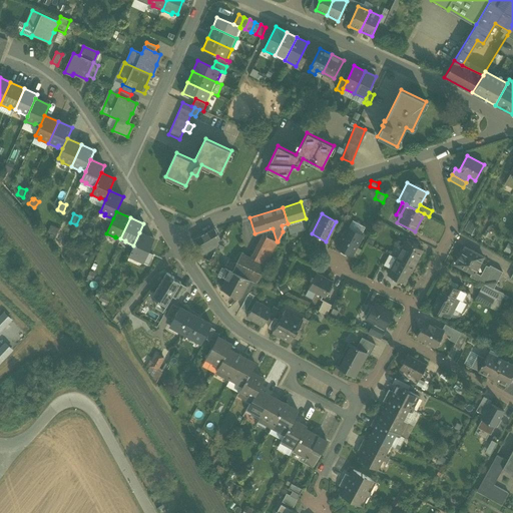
[(471,234),(477,224),(469,220),(463,230),(471,234)]
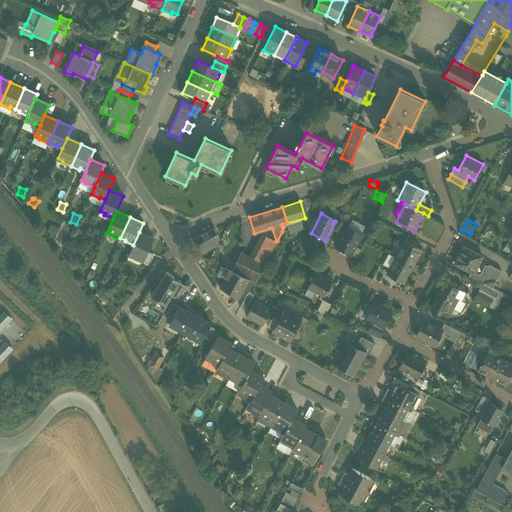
[(59,228),(50,225),(47,232),(50,234),(55,236),(59,228)]
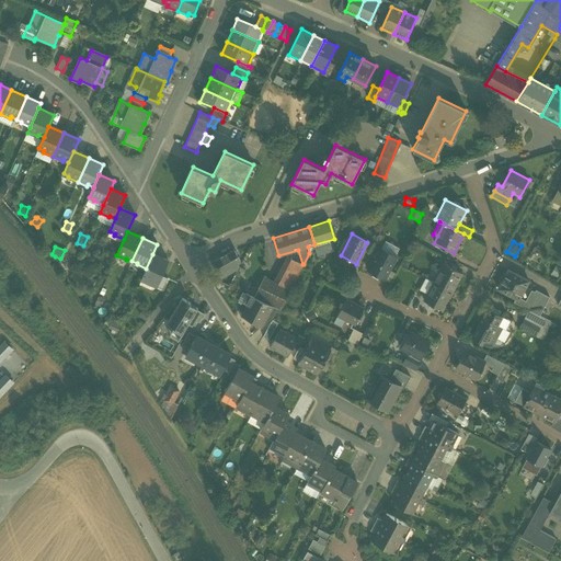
[(398,258),(379,248),(366,271),(386,281),(386,279),(390,271),(398,258)]
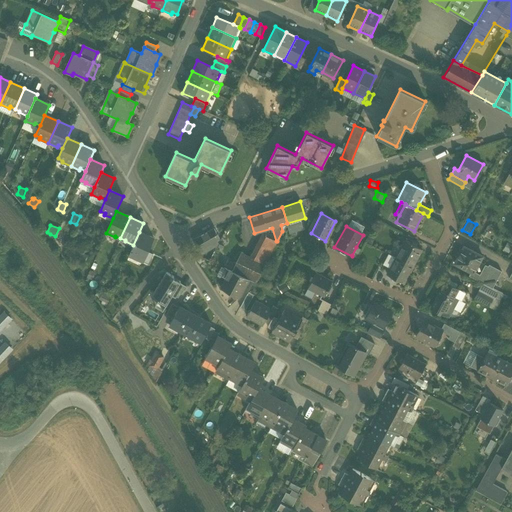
[(219,239),(214,229),(193,240),(201,255),(217,245),(218,244),(216,240),(219,239)]
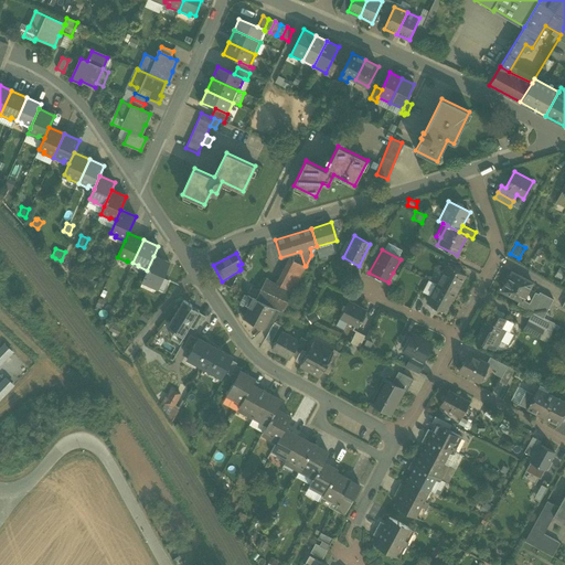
[(159,287),(170,263),(153,256),(147,270),(144,279),(159,287)]
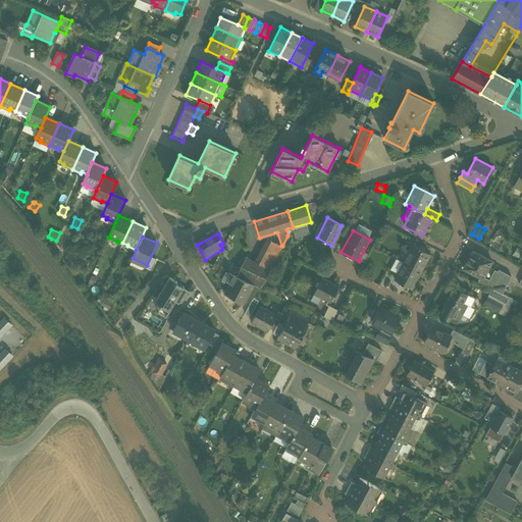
[(261,289),(282,246),(281,246),(267,239),(255,262),(246,258),(237,276),(253,284),(261,289)]
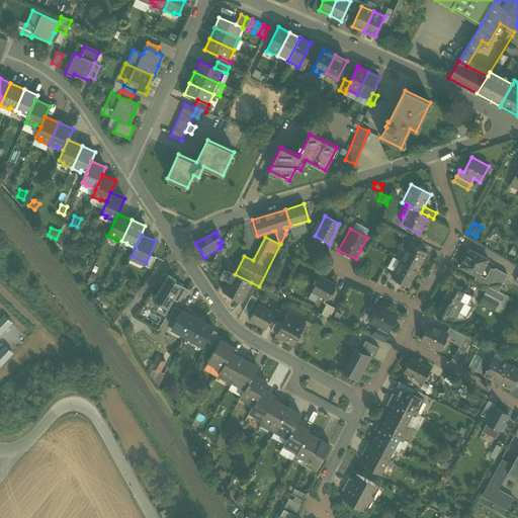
[(369,244),(375,247),(378,241),(373,238),(369,244)]
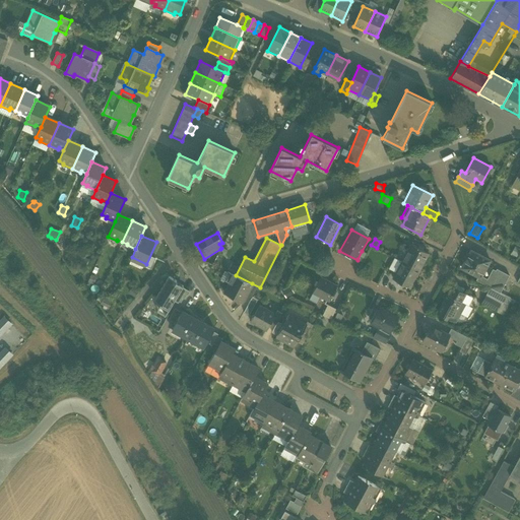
[(429,254),(410,244),(401,261),(419,271),(429,254)]
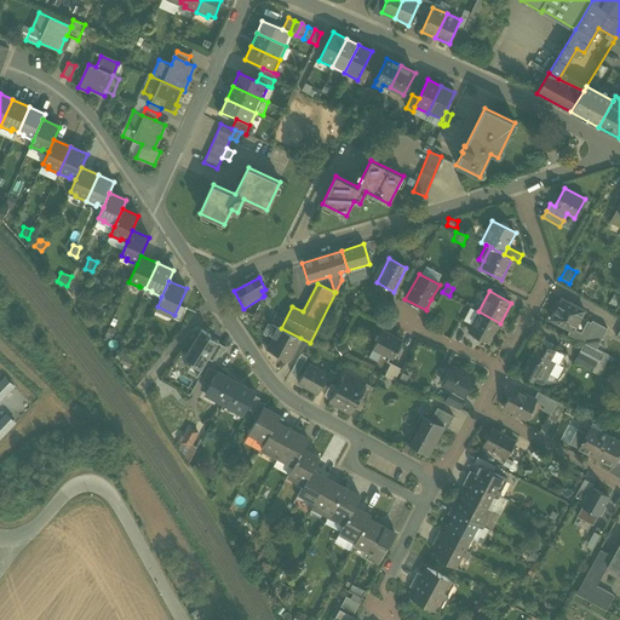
[(619,297),(614,294),(609,304),(615,308),(619,298),(619,297)]
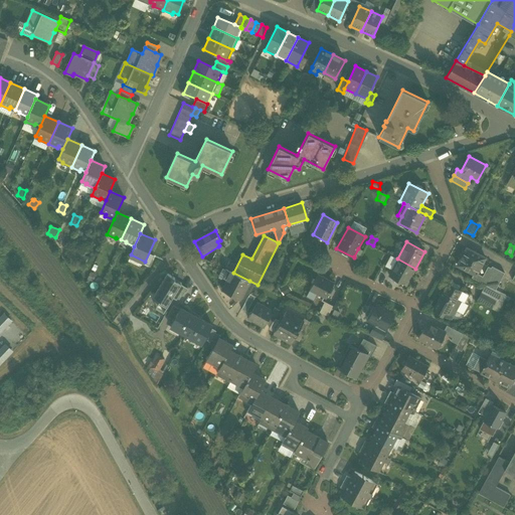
[(486,258),(466,247),(457,266),(473,275),(476,276),(477,274),(486,258)]
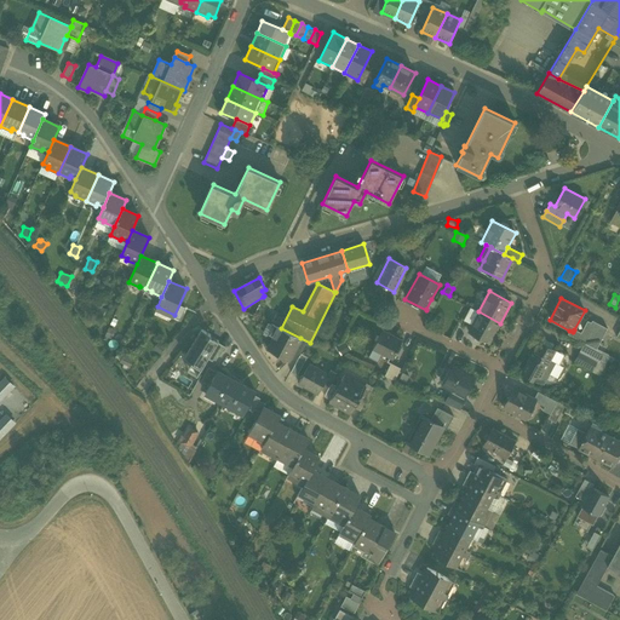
[(436,302),(431,299),(426,309),(431,311),(436,302)]
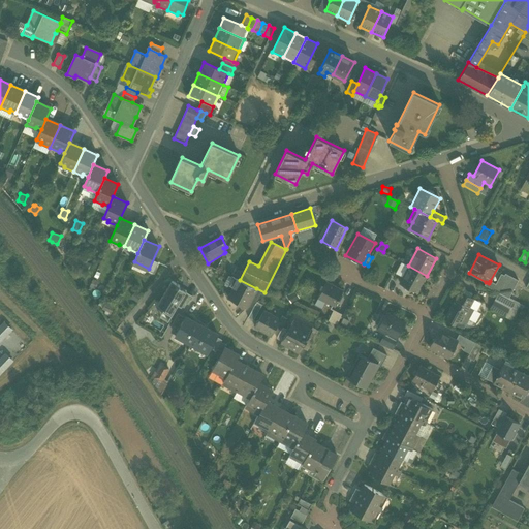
[(396,273),(402,277),(408,266),(402,262),(396,273)]
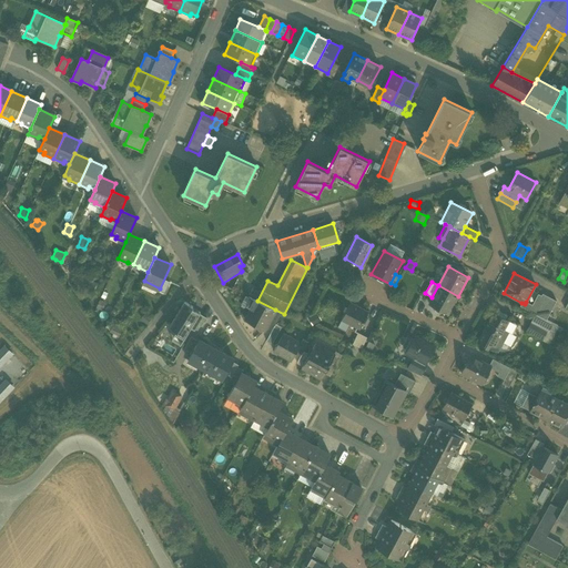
[(458,296),(438,285),(432,297),(428,304),(448,315),(458,296)]
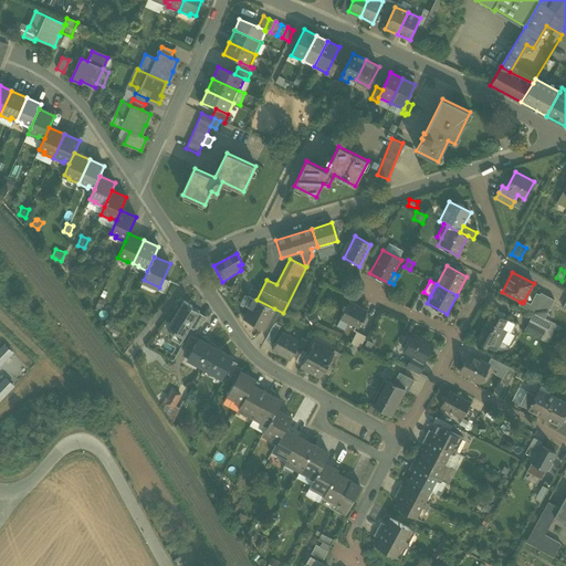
[(523,303),(520,302),(519,305),(533,313),(544,318),(555,300),(541,293),(540,294),(536,293),(531,304),(524,301),(523,303)]
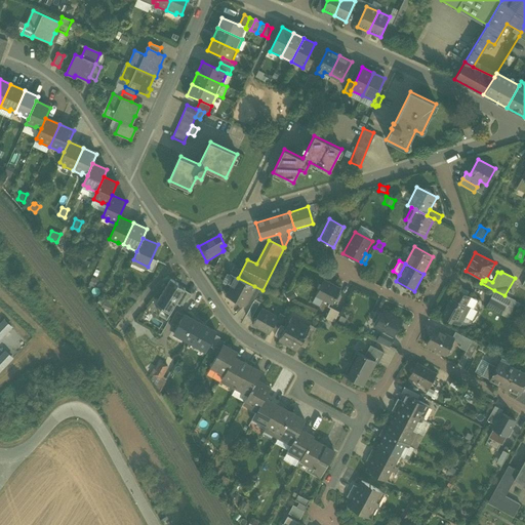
[(238,278),(228,274),(224,282),(231,286),(227,295),(245,305),(254,286),(238,278)]
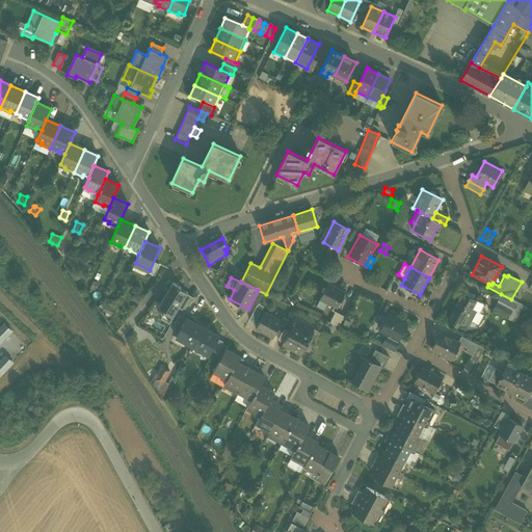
[(89,289),(96,291),(99,283),(92,281),(89,289)]
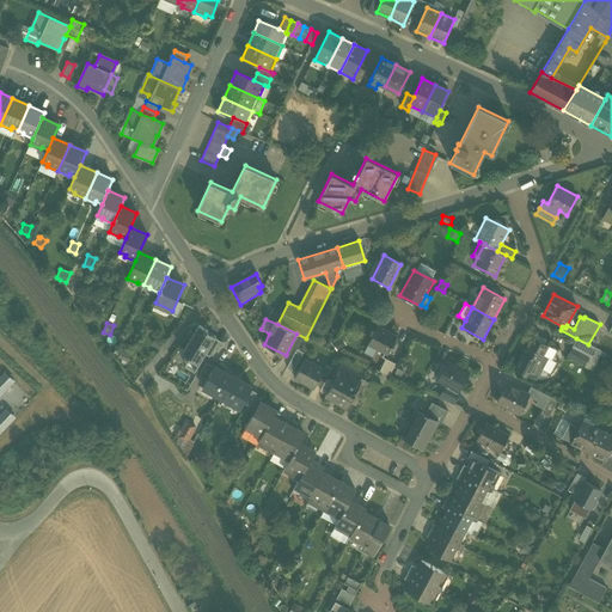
[(208,330),(199,325),(182,353),(190,357),(189,360),(199,366),(215,338),(207,332),(208,330)]
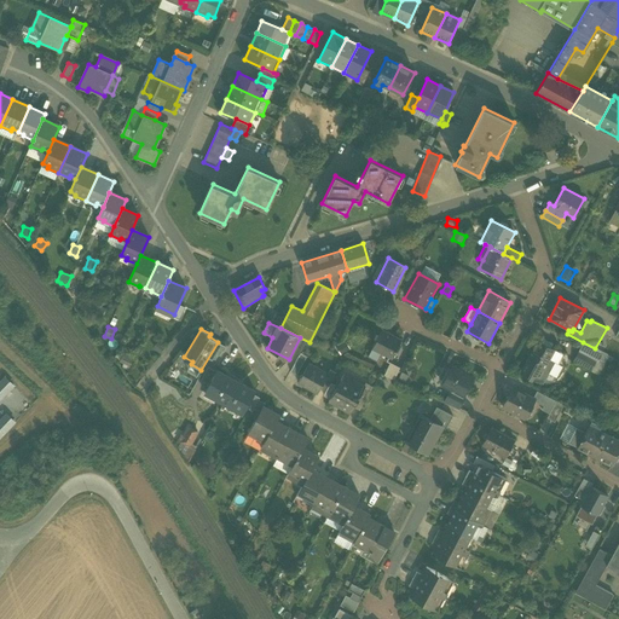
[(401,340),(381,330),(371,348),(392,358),(401,340)]
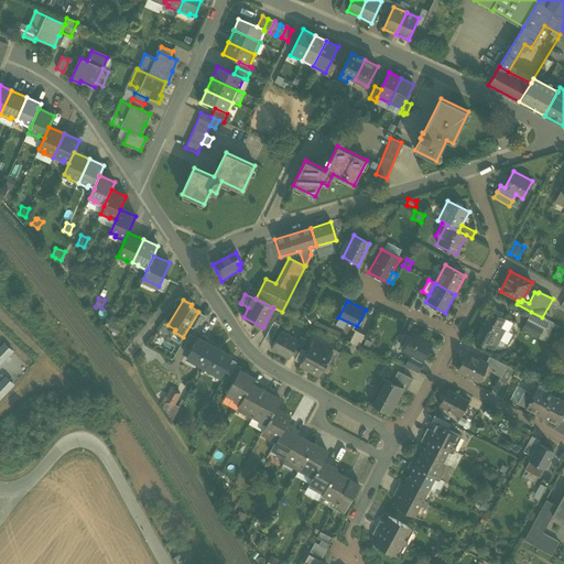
[(143,311),(139,317),(145,323),(150,316),(143,311)]
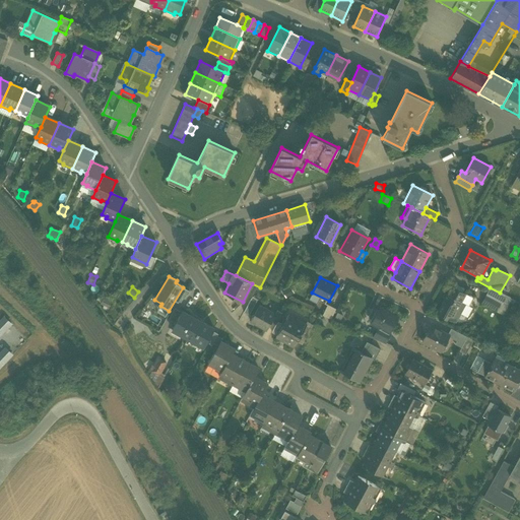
[(282,291),(285,298),(294,294),(289,286),(282,291)]
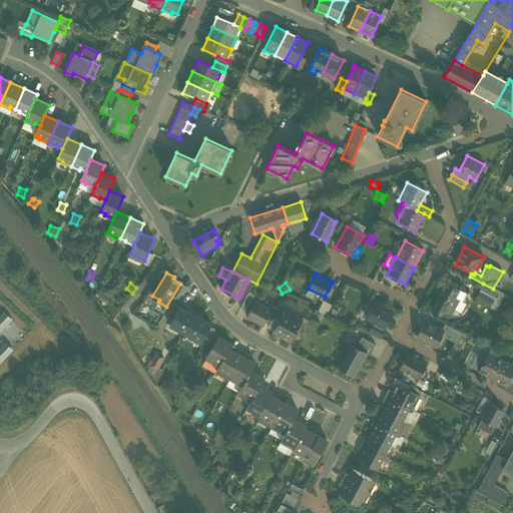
[(460,290),(446,283),(431,310),(441,315),(443,312),(451,316),(459,301),(455,299),(460,290)]
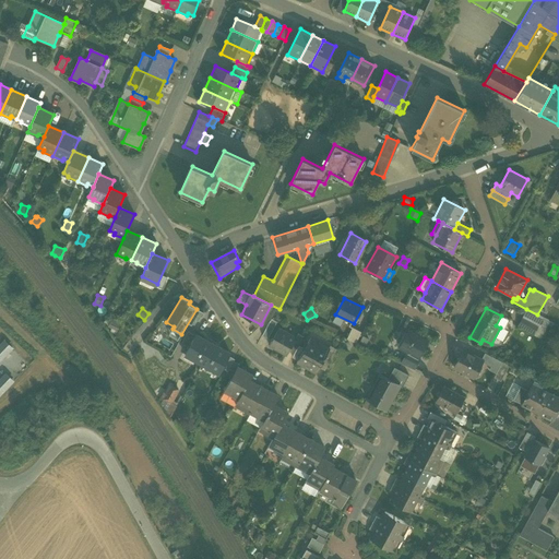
[(549,321),(537,314),(526,309),(521,319),(537,328),(534,335),(540,339),(549,321)]
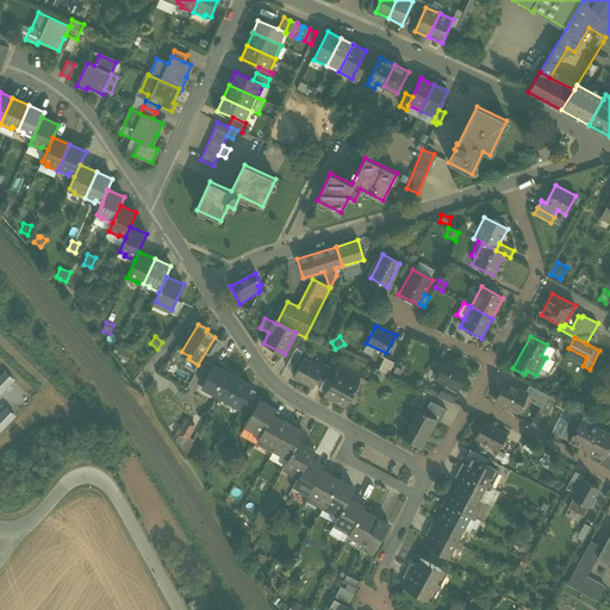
[(586,358),(568,348),(565,356),(583,366),(586,358)]
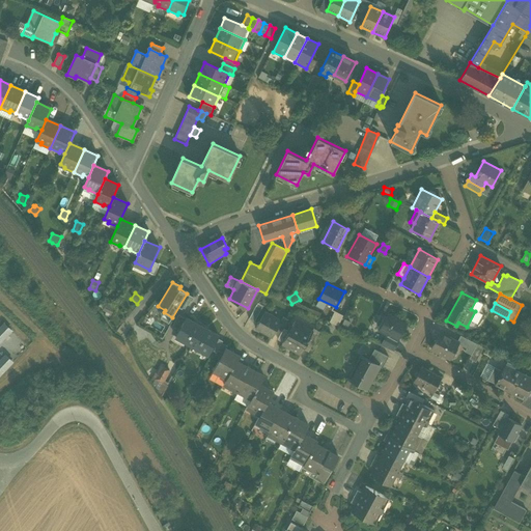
[(105,304),(102,311),(106,312),(111,315),(114,308),(105,304)]
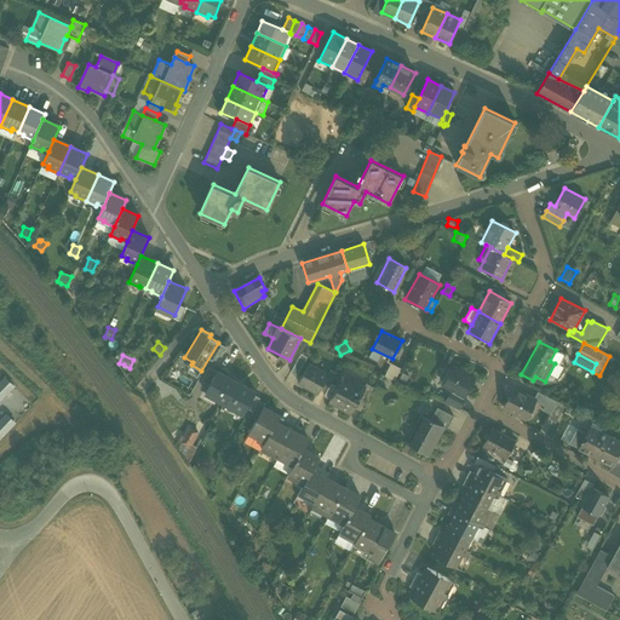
[(390,363),(384,377),(395,382),(401,368),(390,363)]
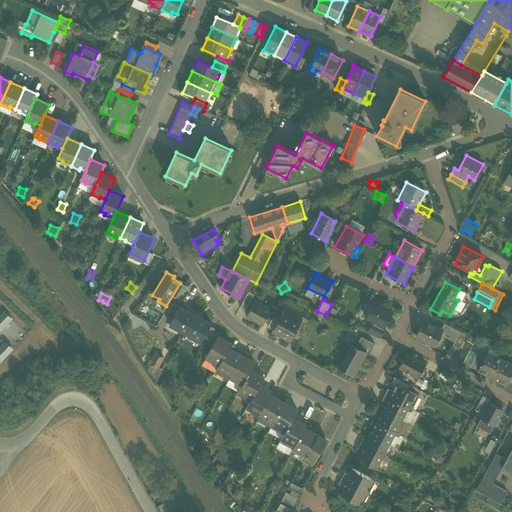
[(271,309),(255,301),(246,317),(262,325),(271,309)]
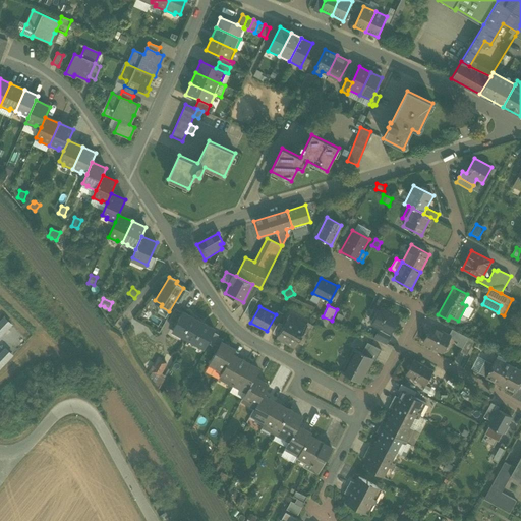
[(175,324),(181,312),(175,308),(169,320),(175,324)]
